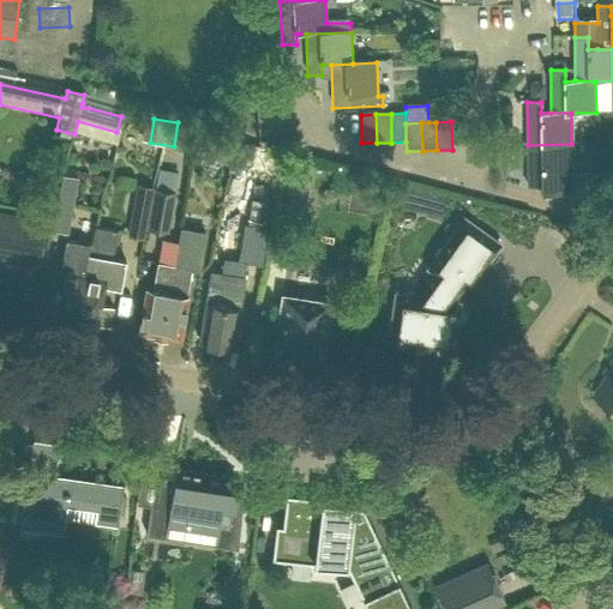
[(571,144),(528,145),(528,187),(541,187),(541,193),(572,193),(571,144)]
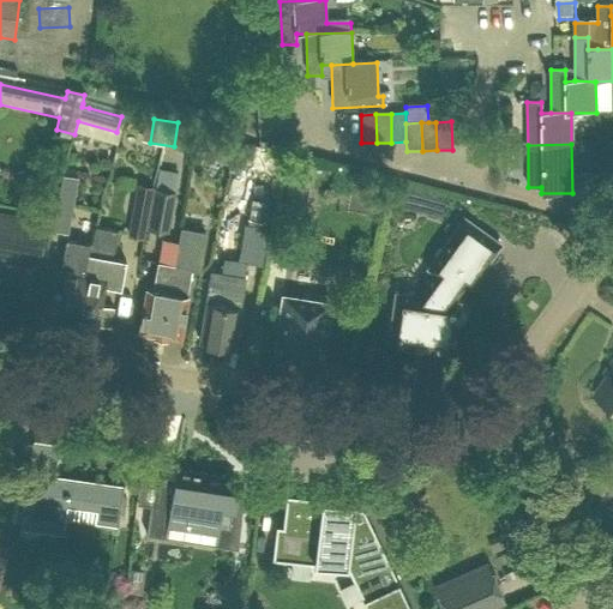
[(77,180),(62,178),(52,234),(67,236),(77,180)]
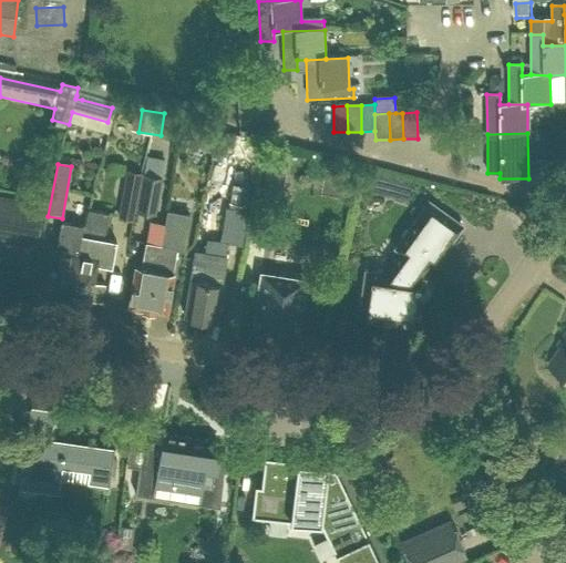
[(135,214),(143,176),(126,173),(116,222),(131,224),(133,214),(135,214)]
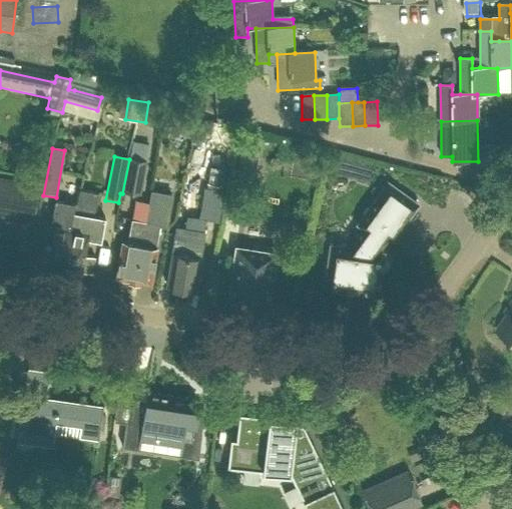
[(129,159),(122,193),(139,196),(145,162),(129,159)]
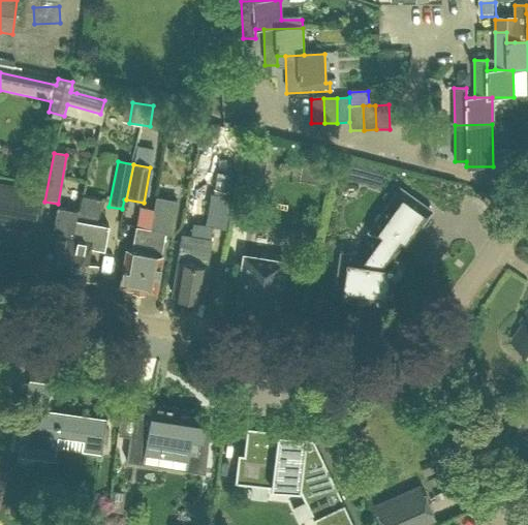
[(41,191),(0,183),(0,224),(34,230),(41,191)]
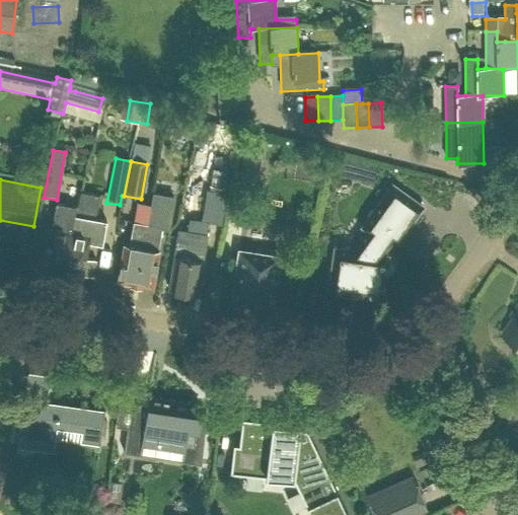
[(400,193),(393,187),(363,229),(367,232),(353,252),(351,252),(338,250),(338,249),(335,249),(329,290),(382,298),(383,296),(382,296),(385,276),(388,277),(393,273),(394,267),(390,263),(387,262),(387,260),(388,260),(388,258),(386,258),(382,256),(383,255),(393,241),(397,244),(423,209),(400,193)]
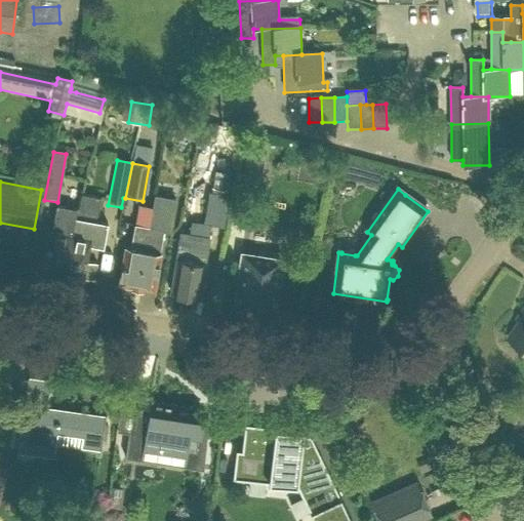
[(226,197),(207,194),(202,227),(220,230),(226,197)]
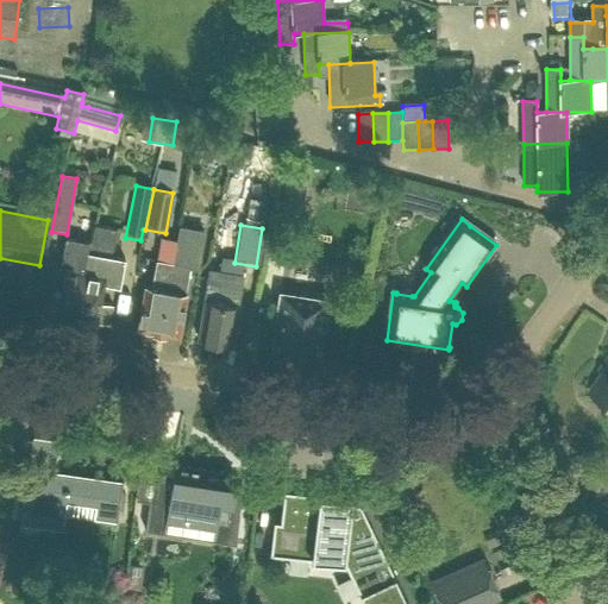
[(88,255),(88,253),(87,255),(83,276),(86,276),(79,321),(110,327),(113,308),(101,306),(105,287),(120,290),(125,262),(112,259),(117,231),(95,227),(92,246),(99,247),(98,257),(88,255)]
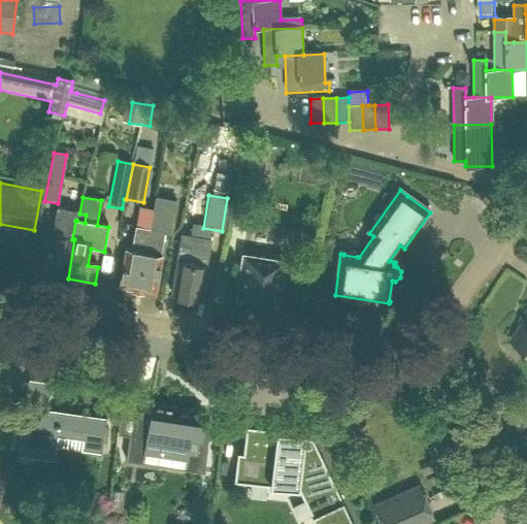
[(145,280),(143,291),(155,293),(165,233),(172,234),(177,202),(156,199),(154,210),(153,209),(147,240),(150,240),(147,255),(143,254),(139,279),(145,280)]
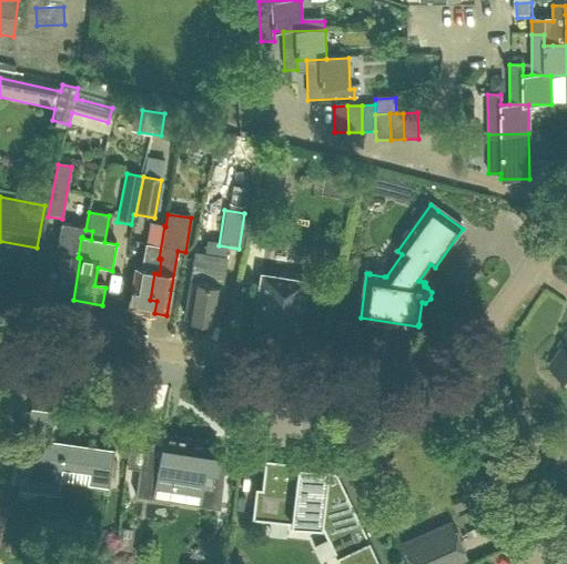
[(143,311),(154,313),(157,301),(150,300),(154,273),(159,274),(161,259),(159,259),(164,225),(149,223),(141,271),(135,271),(129,309),(133,310),(137,313),(141,313),(143,311)]
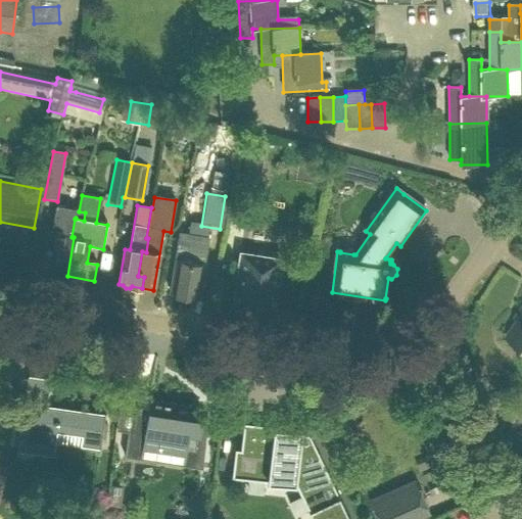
[(75,219),(76,218),(77,210),(56,207),(52,233),(49,233),(42,272),(67,276),(74,237),(72,237),(75,219)]
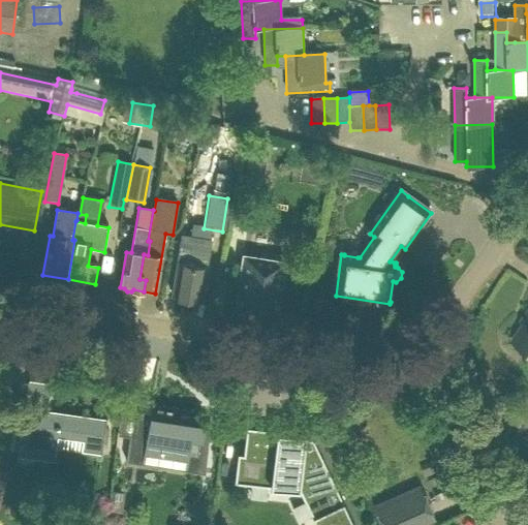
[(256,216),(250,241),(261,244),(269,219),(256,216)]
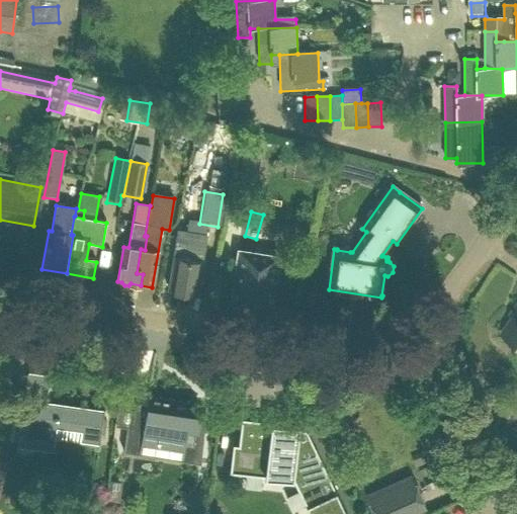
[(206,237),(178,233),(169,290),(170,291),(173,293),(180,294),(183,292),(193,294),(195,278),(199,279),(206,237)]
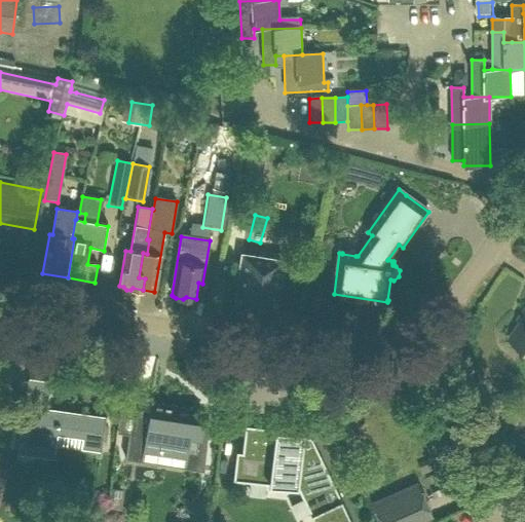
[(283,262),(242,256),(234,307),(274,313),(283,262)]
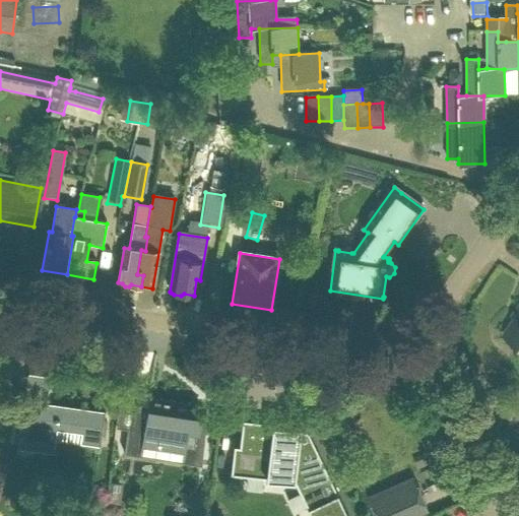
[(518,316),(506,335),(518,343),(518,316)]
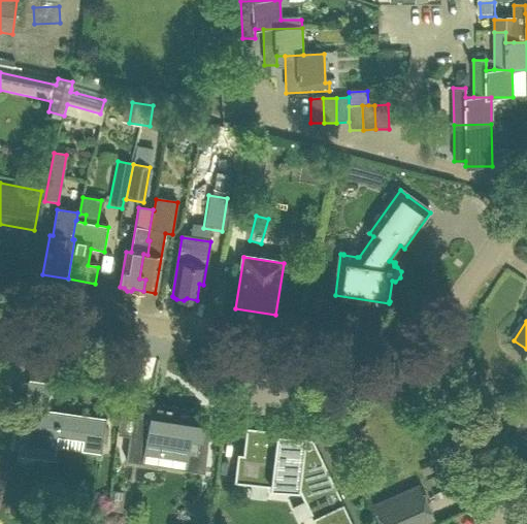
[(50,385),(28,382),(18,456),(54,461),(56,447),(101,453),(106,419),(46,411),(50,385)]
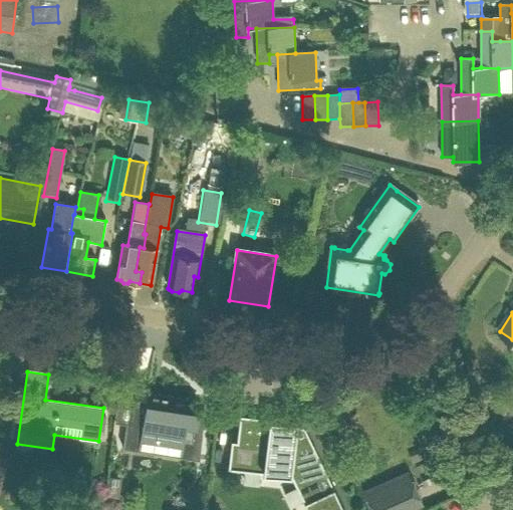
[(148,395),(146,403),(130,400),(122,450),(140,452),(143,435),(182,441),(179,458),(199,462),(204,412),(197,411),(199,403),(189,401),(148,395)]
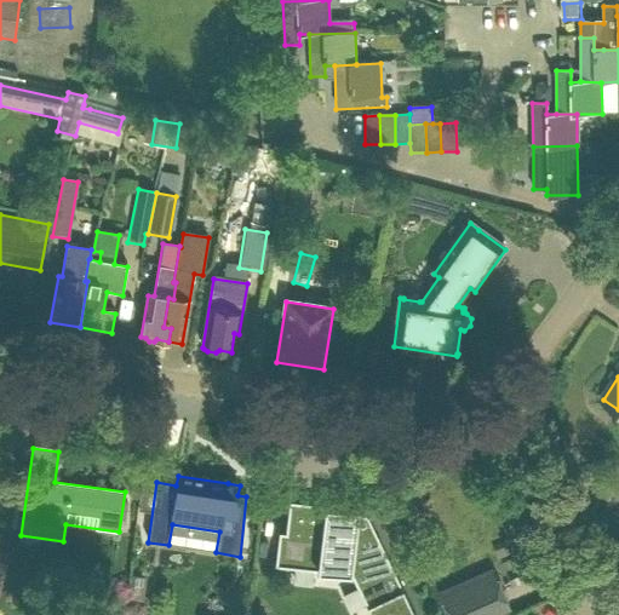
[(326,507),(290,503),(286,534),(280,534),(275,567),(350,575),(362,569),(378,603),(367,608),(370,614),(413,614),(367,517),(326,512),(326,507)]
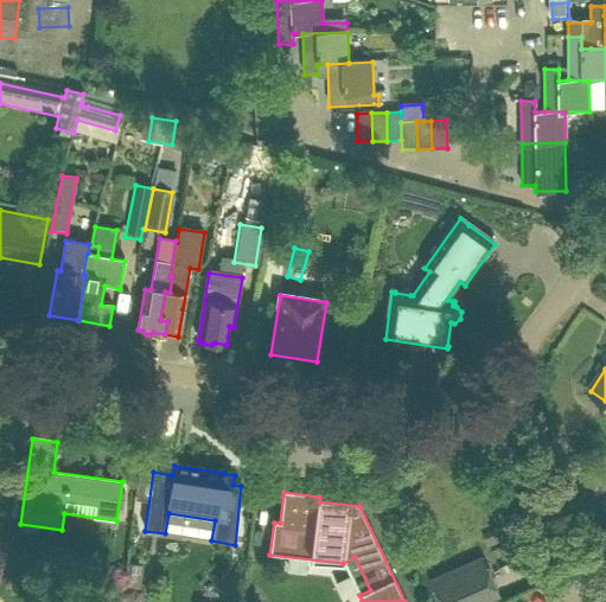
[(492,601),(498,599),(480,559),(428,583),(435,601),(492,601)]
